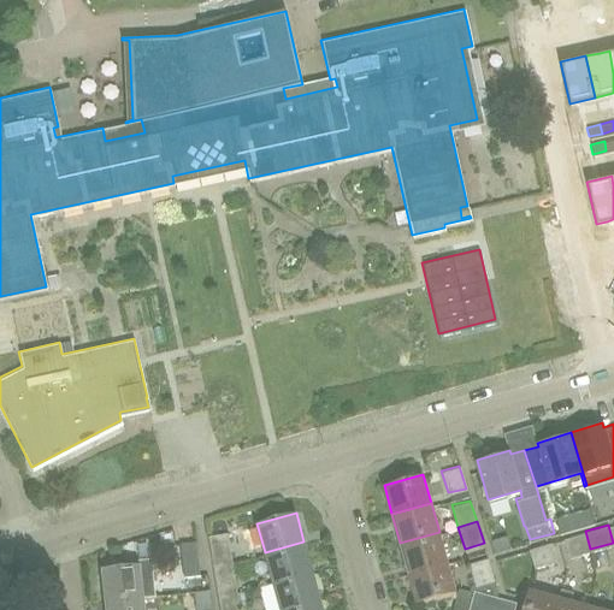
[(208,533),(213,567),(232,561),(228,531),(208,533)]
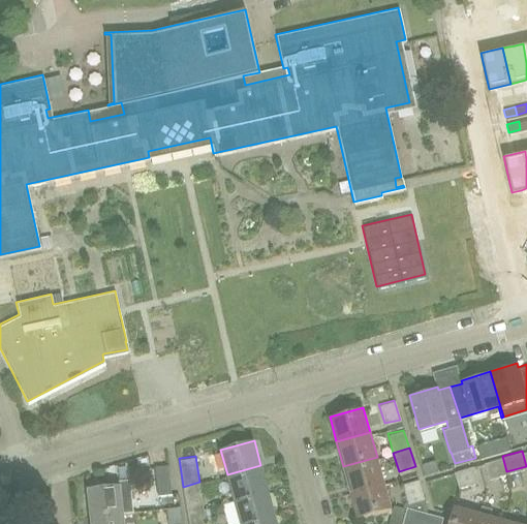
[(488,476),(506,471),(502,456),(483,461),(488,476)]
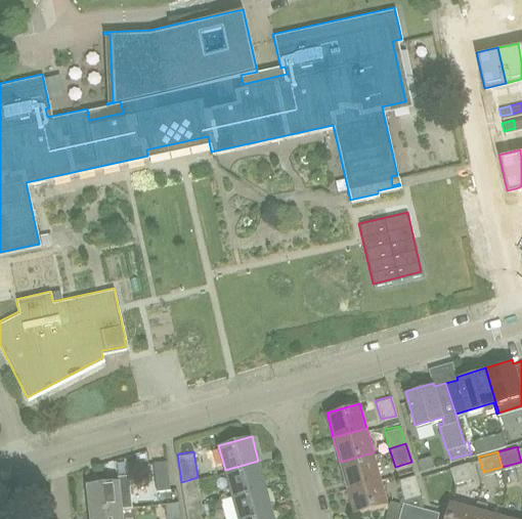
[(380,477),(374,452),(340,462),(346,486),(380,477)]
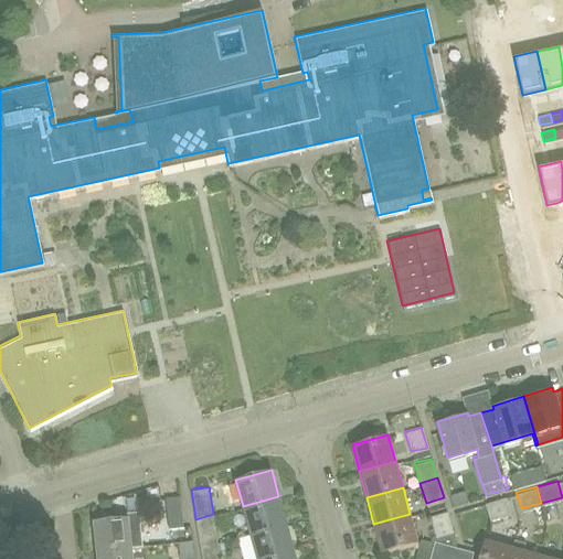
[(165,495),(169,526),(183,525),(180,494),(165,495)]
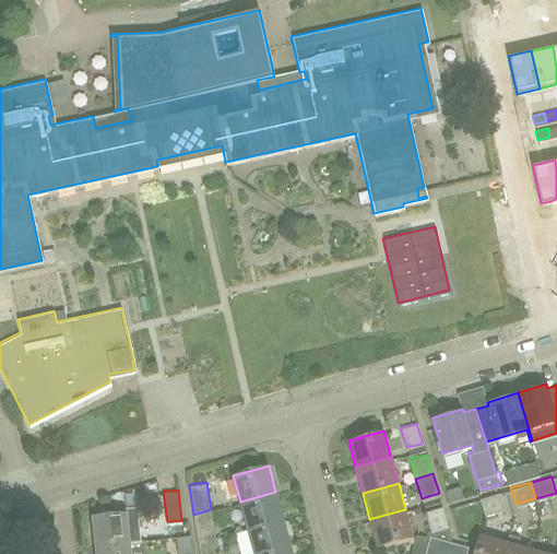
[(283,518),(275,492),(240,502),(247,528),(283,518)]
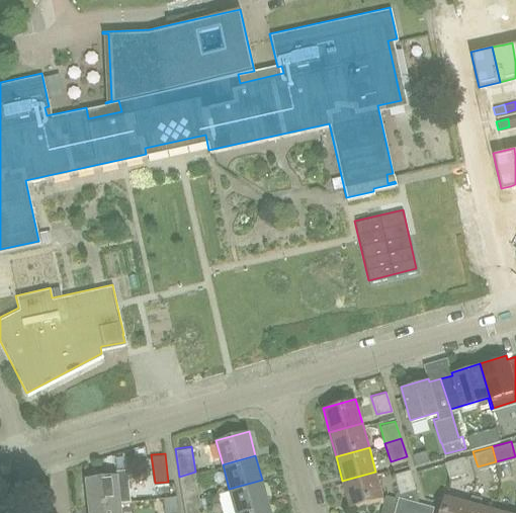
[(444,460),(449,476),(467,471),(463,455),(444,460)]
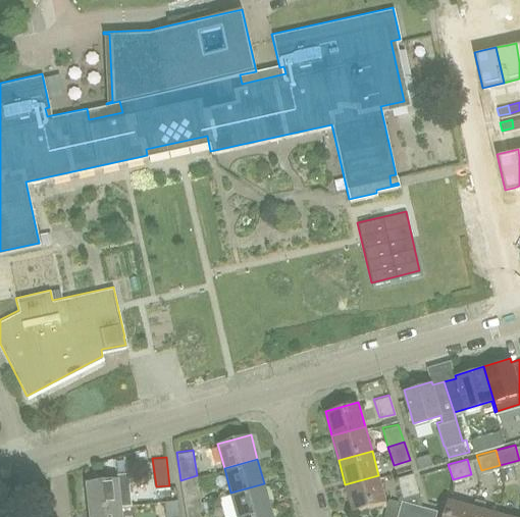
[(397,475),(403,495),(418,490),(413,471),(397,475)]
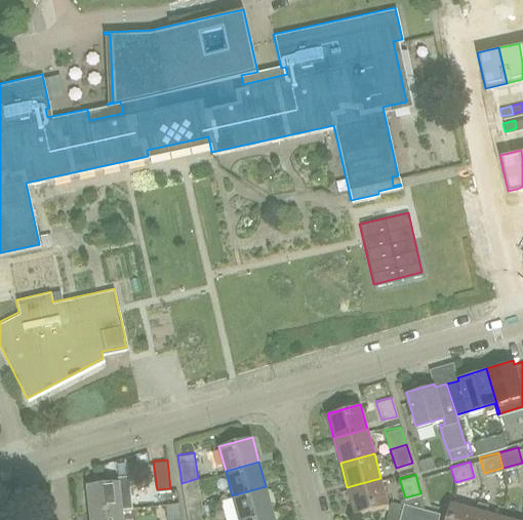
[(121,507),(130,506),(129,491),(127,475),(115,476),(116,481),(87,485),(89,511),(121,507)]
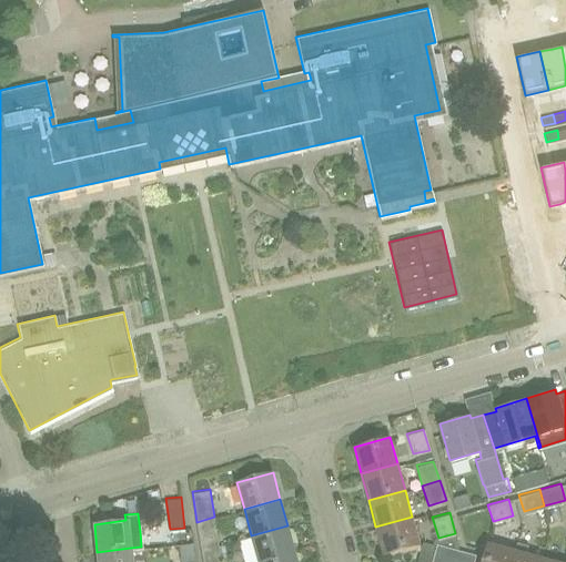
[(219,544),(214,517),(196,522),(201,550),(219,544)]
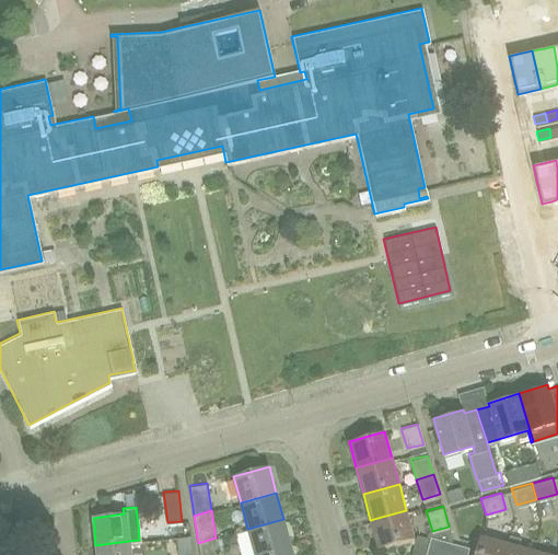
[(414,536),(406,510),(370,520),(378,546),(414,536)]
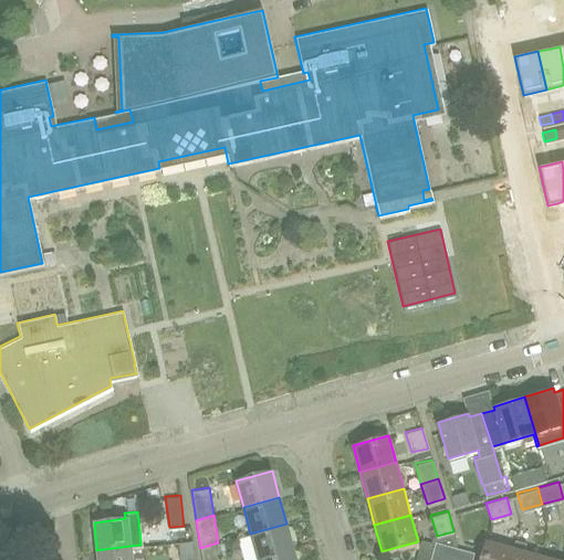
[(294,550),(286,524),(250,534),(258,559),(294,550)]
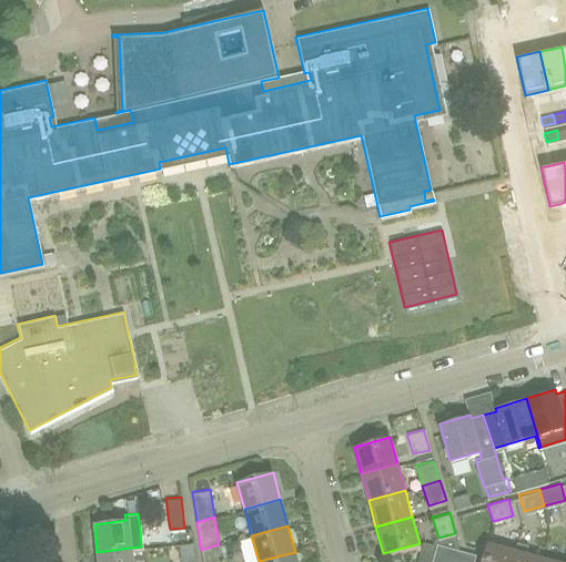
[(445,561),(450,545),(437,542),(431,561),(445,561)]
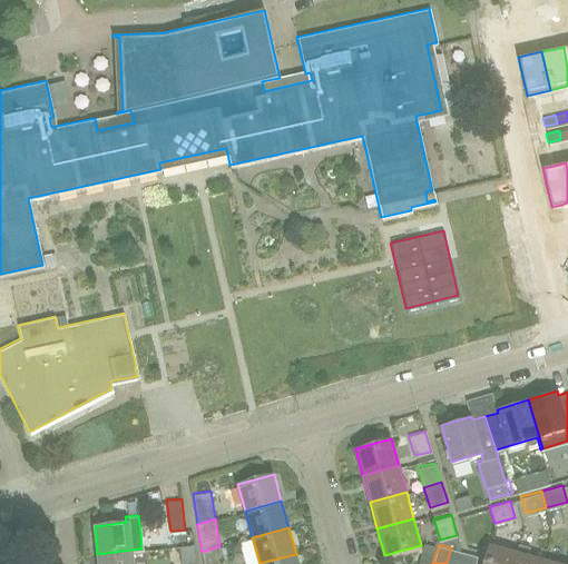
[(512,563),(517,552),(490,544),(483,563),(512,563)]
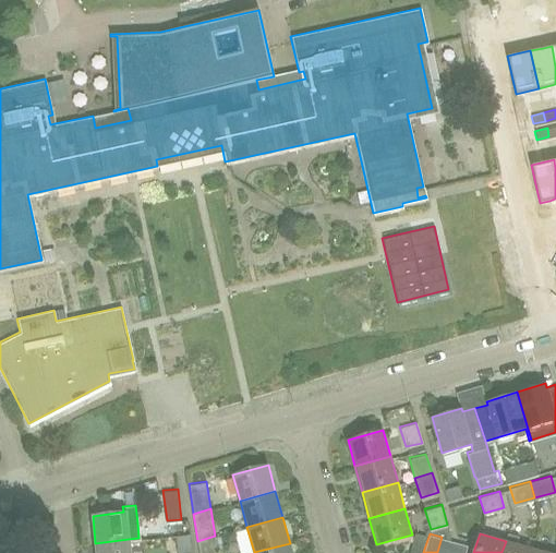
[(217,552),(215,536),(197,541),(200,552),(217,552)]
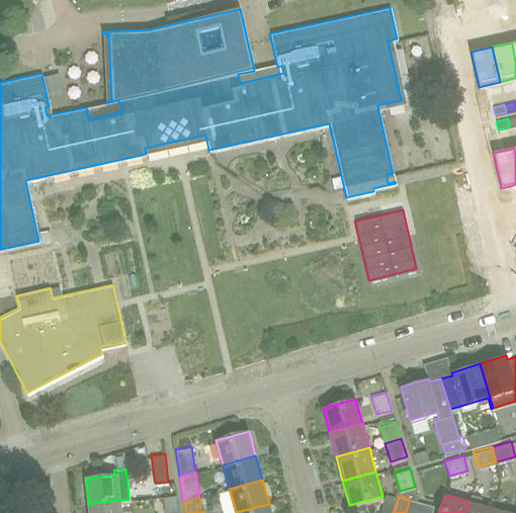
[(418,512),(422,502),(410,498),(406,512),(418,512)]
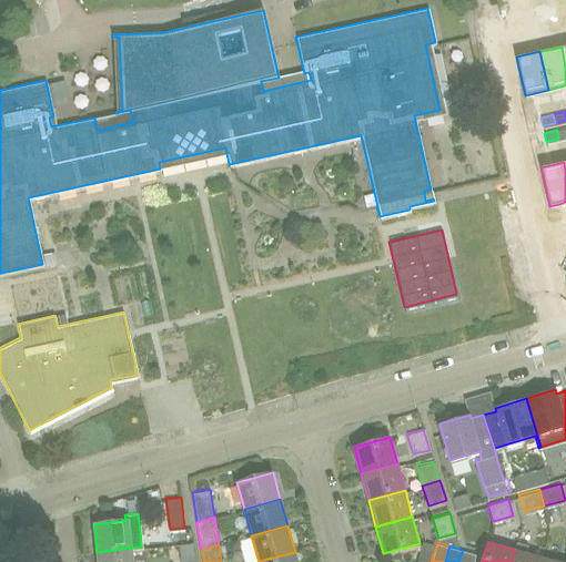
[(131,561),(131,548),(97,552),(98,561),(131,561)]
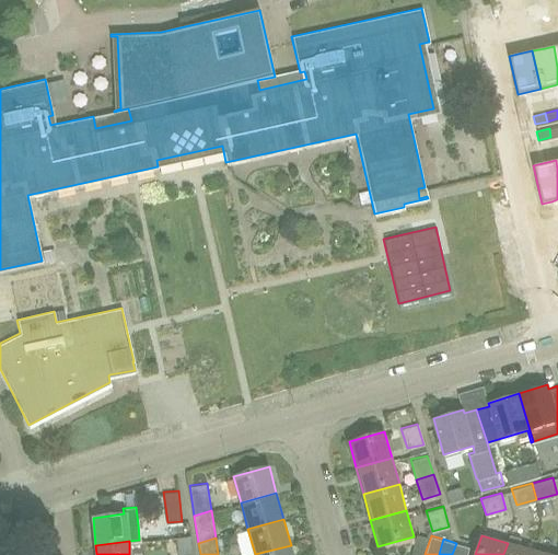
[(466,554),(468,546),(456,543),(452,554),(466,554)]
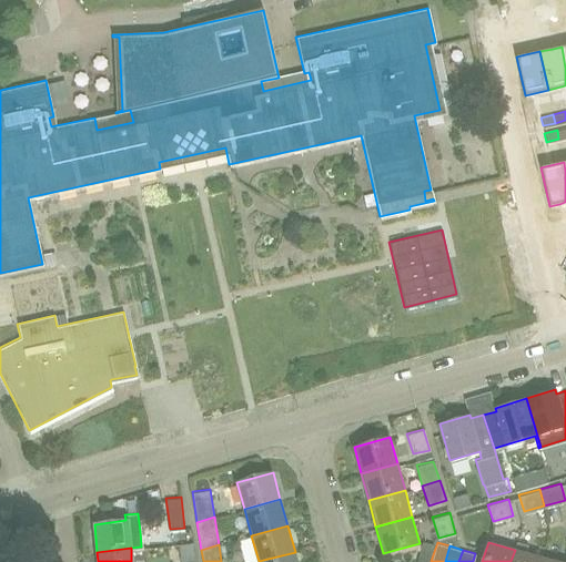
[(539,561),(542,557),(515,550),(511,561),(539,561)]
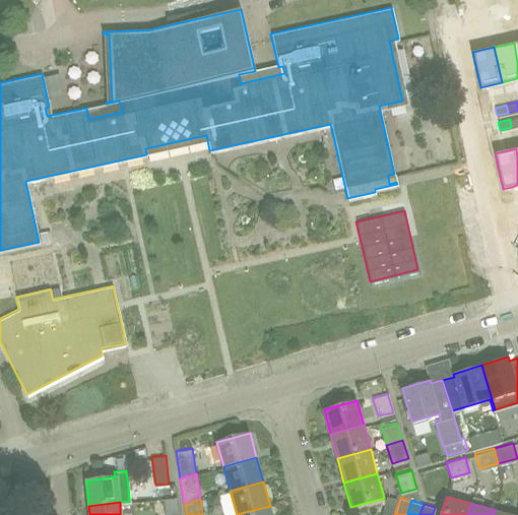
[(272,514),(270,506),(237,514),(272,514)]
